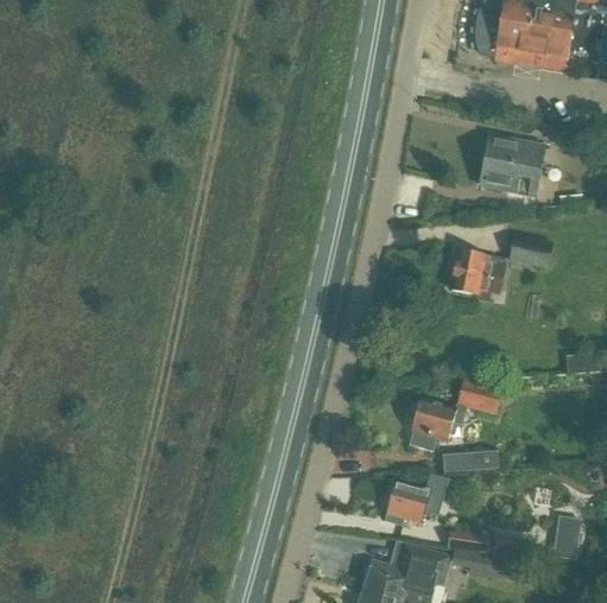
[(476,24),(475,33),(476,38),(478,48),(480,52),(495,55),(494,58),(539,67),(539,65),(566,69),(568,56),(596,61),(599,50),(606,52),(606,51),(606,0),(487,0),(487,4),(482,4),(480,10),(476,19),(476,24)]
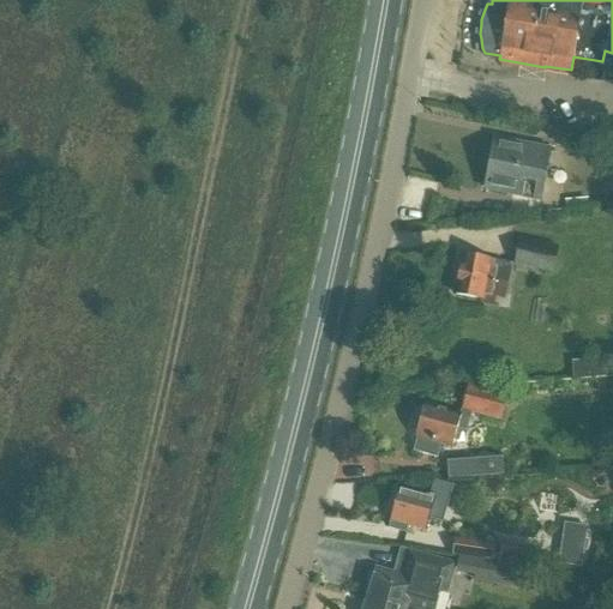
[(496,133),(485,186),(541,197),(551,145),(496,133)]
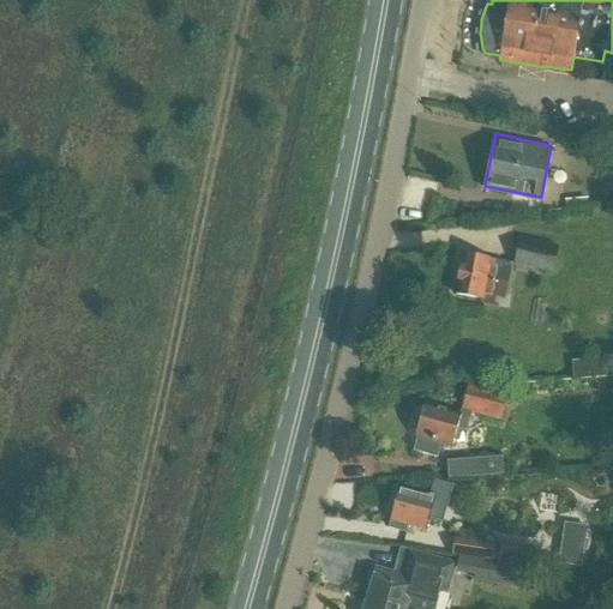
[(488,241),(481,269),(528,279),(557,278),(554,251),(569,249),(566,219),(514,223),(512,230),(532,235),(533,252),(488,241)]
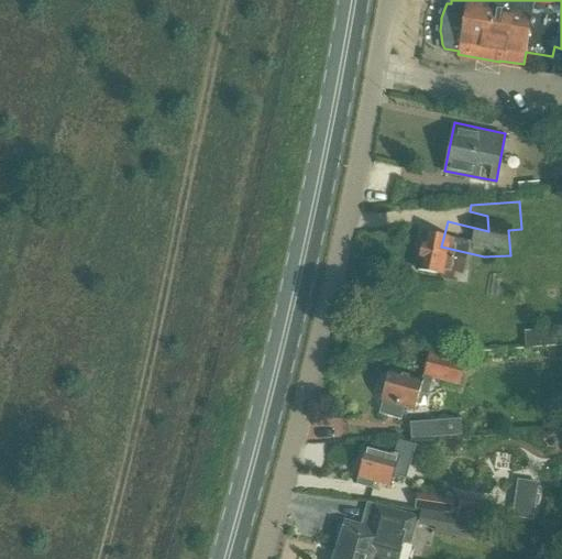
[(383,397),(378,410),(400,417),(404,404),(415,407),(419,390),(428,392),(432,375),(460,382),(465,360),(428,350),(422,372),(388,364),(382,392),(381,396),(383,397)]
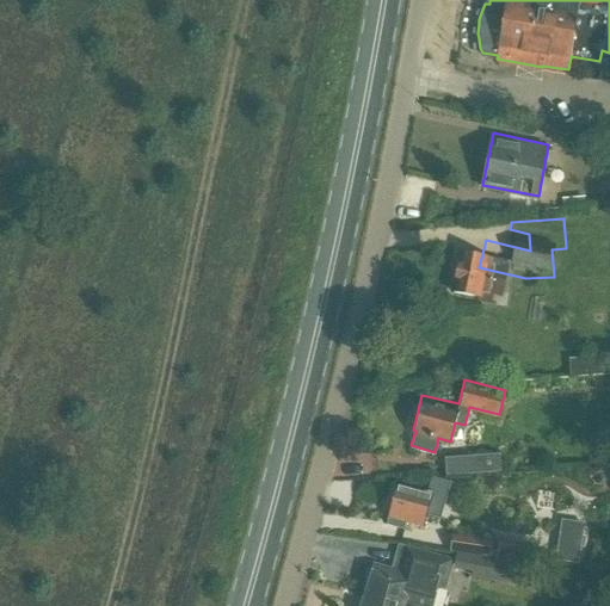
[(444,455),(445,471),(500,469),(499,451),(444,455)]
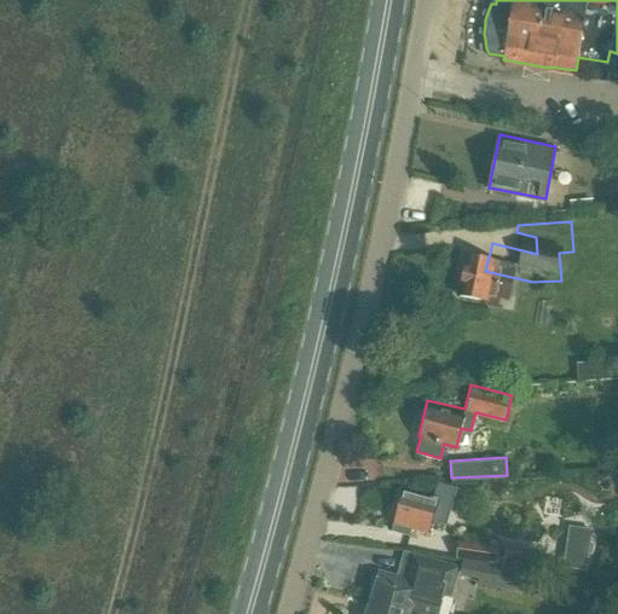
[(438,482),(433,497),(408,491),(406,498),(400,497),(399,500),(396,504),(394,510),(396,513),(394,519),(392,528),(410,532),(413,522),(431,527),(433,519),(446,521),(455,487),(438,482)]
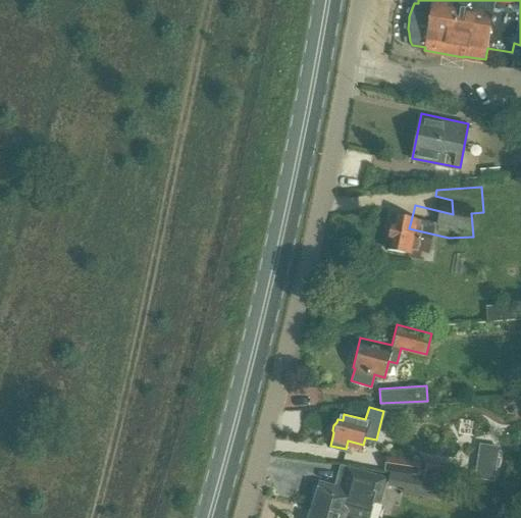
[(479,443),(475,476),(492,479),(498,446),(479,443)]
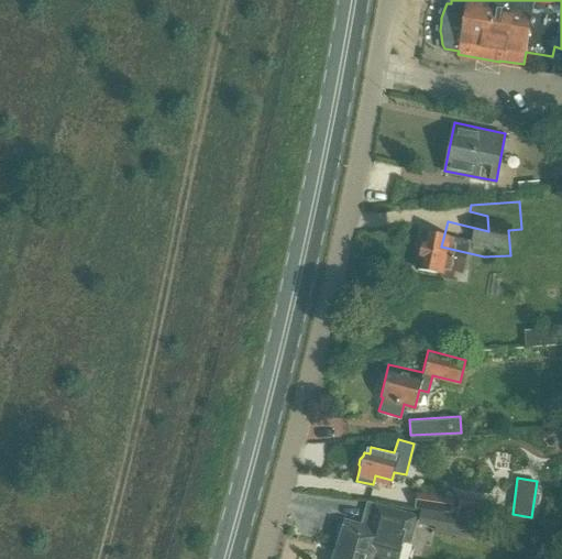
[(453,495),(417,490),(415,506),(437,510),(451,512),(453,495)]
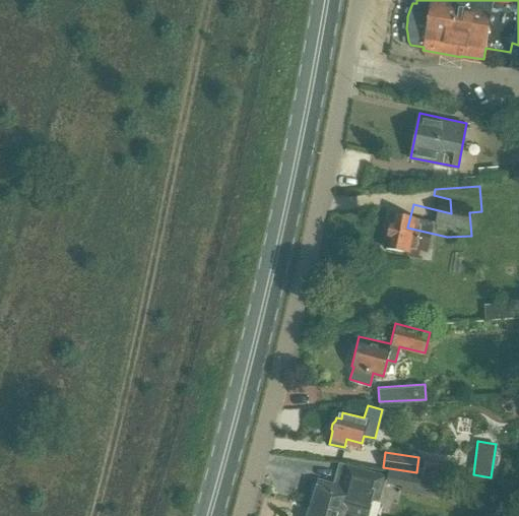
[(422,473),(422,474),(427,474),(447,477),(448,470),(450,460),(425,456),(422,473)]
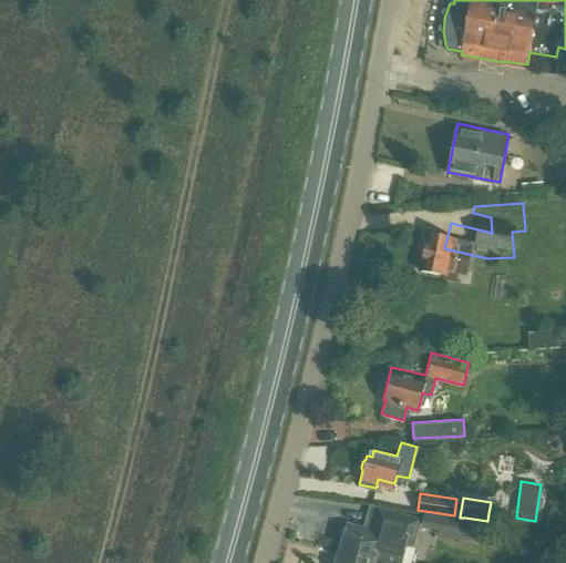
[(369,504),(363,526),(348,522),(347,525),(345,524),(341,535),(343,536),(340,549),(374,558),(393,562),(398,562),(401,554),(397,553),(402,536),(414,540),(420,519),(369,504)]
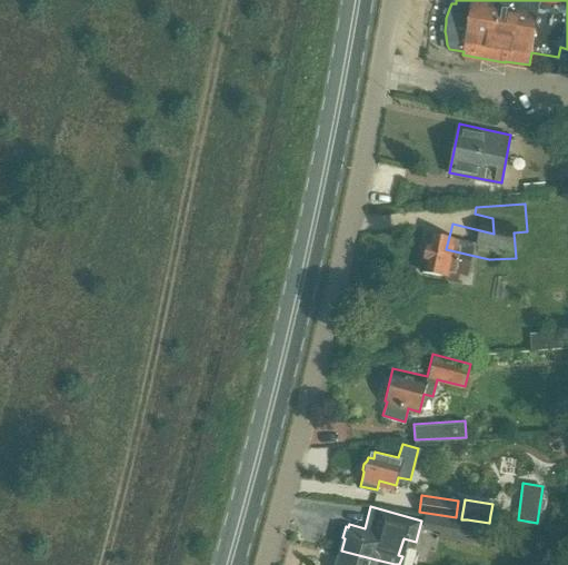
[(439,531),(438,534),(464,539),(467,519),(461,519),(461,518),(456,517),(441,515),(439,531)]
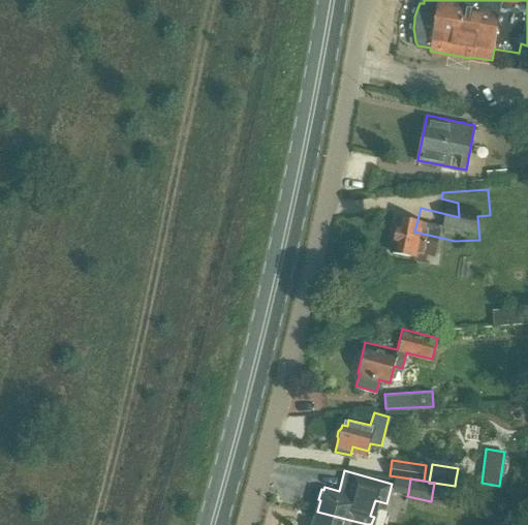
[(367,524),(349,520),(317,512),(313,524),(367,524)]
